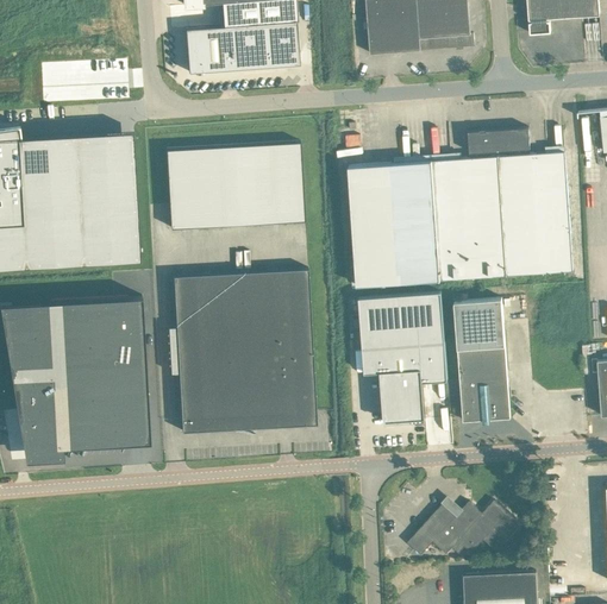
[(181,0),(182,8),(201,7),(220,5),(221,29),(239,27),(294,24),(295,24),(293,0),(181,0)]
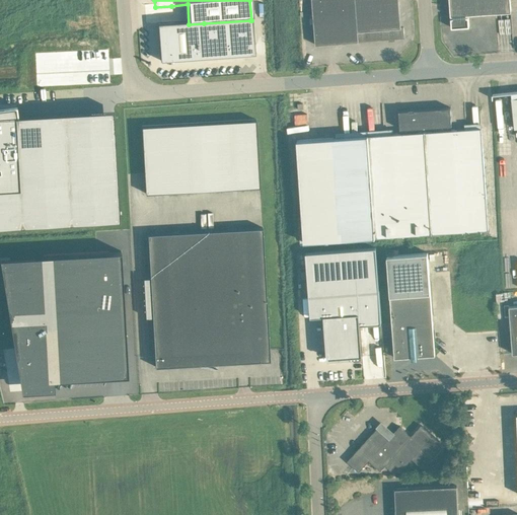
[(309,0),(314,48),(357,45),(364,45),(376,44),(379,44),(402,42),(401,30),(399,31),(396,0),(309,0)]
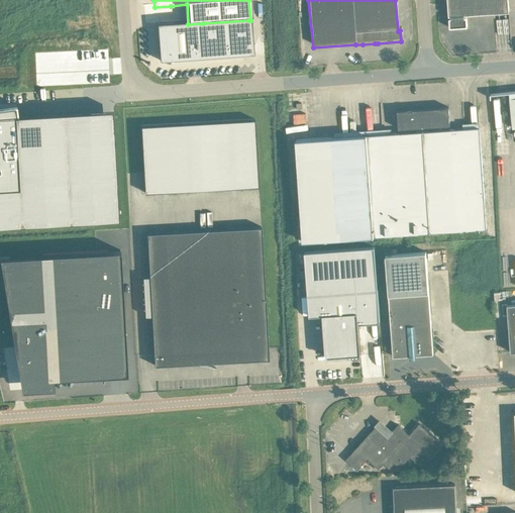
[(445,0),(447,19),(449,19),(449,21),(447,22),(448,31),(466,30),(465,20),(462,20),(462,18),(507,15),(506,5),(506,0),(445,0)]
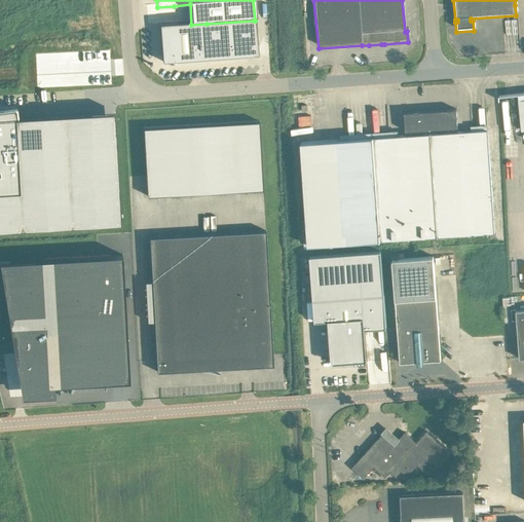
[(254,21),(207,24),(210,62),(248,59),(254,59),(257,59),(257,57),(257,56),(254,21)]
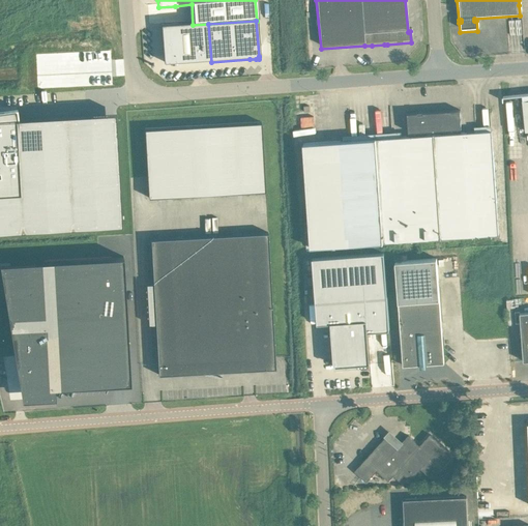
[(176,26),(159,27),(163,66),(167,65),(211,62),(208,24),(193,25),(176,26)]
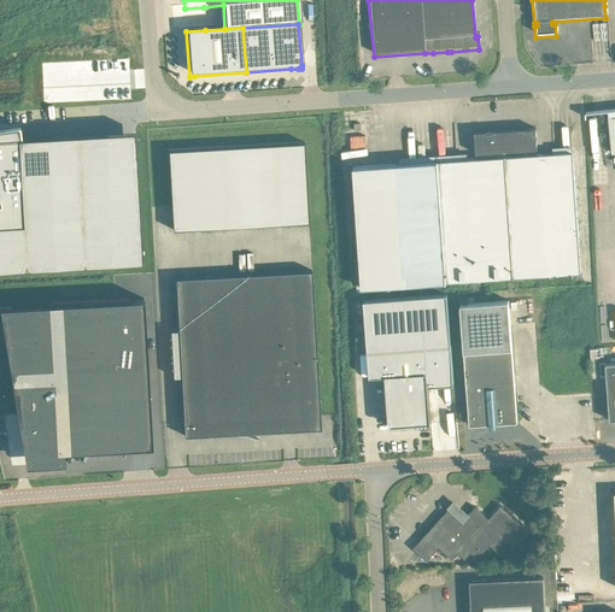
[(534,153),(533,131),(490,135),(490,136),(484,136),(484,135),(472,136),(474,158),(475,163),(351,171),(359,292),(579,277),(570,156),(534,158),(534,153)]
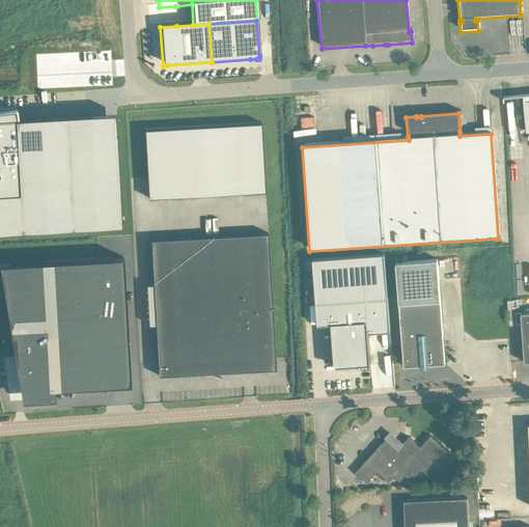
[(8,122),(0,122),(0,236),(120,229),(115,128),(114,115),(8,122)]
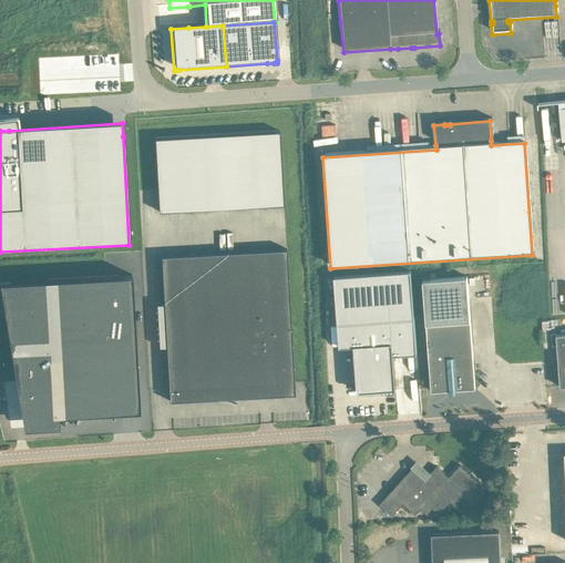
[(278,135),(153,142),(157,216),(283,208),(278,135)]
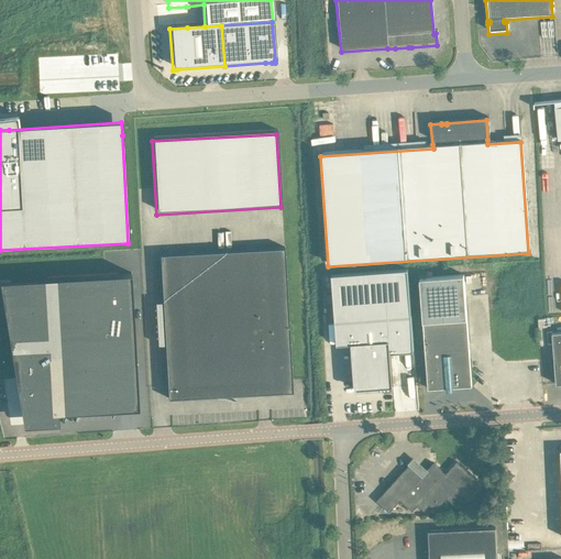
[(283,251),(158,258),(166,403),(290,395),(283,251)]
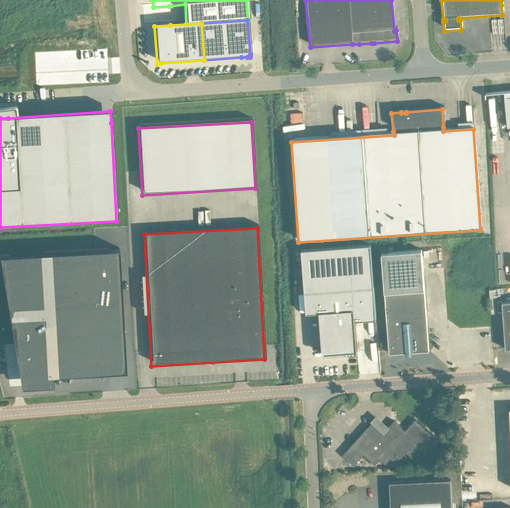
[(369,247),(300,252),(305,316),(318,315),(321,358),(333,357),(333,356),(343,355),(343,356),(356,355),(353,323),(374,321),(369,247)]
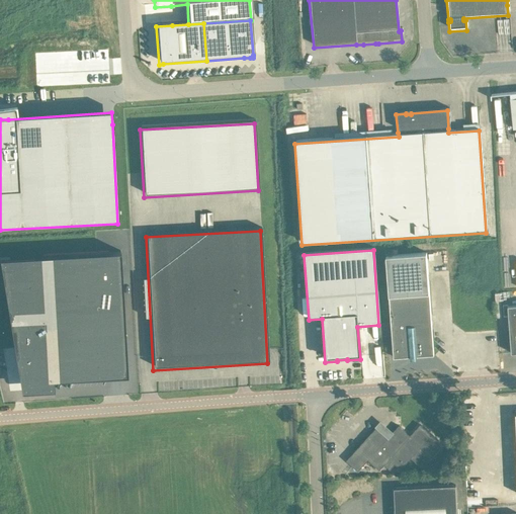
[(118,255),(0,261),(0,274),(19,395),(53,393),(52,382),(106,379),(125,378),(122,326),(118,255)]
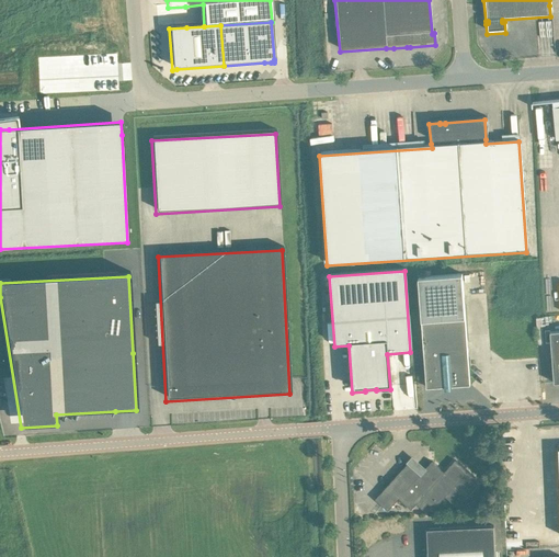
[(447,279),(417,281),(424,379),(424,390),(443,389),(443,393),(451,391),(451,389),(468,387),(467,376),(460,277),(447,279)]
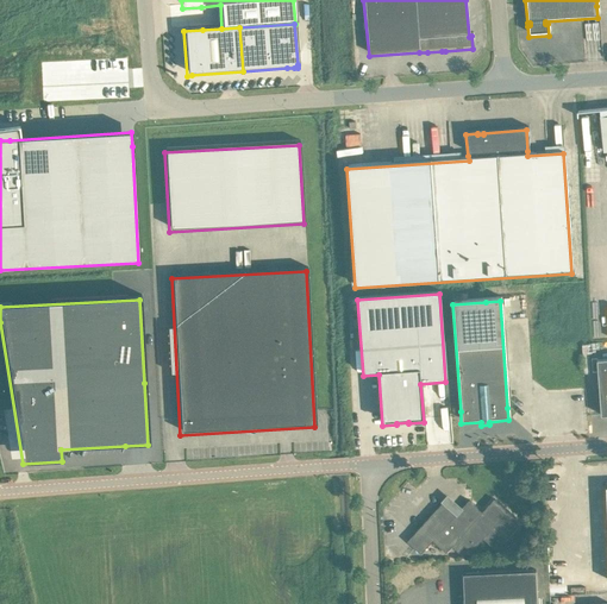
[(606,362),(596,363),(600,417),(606,416),(606,362)]
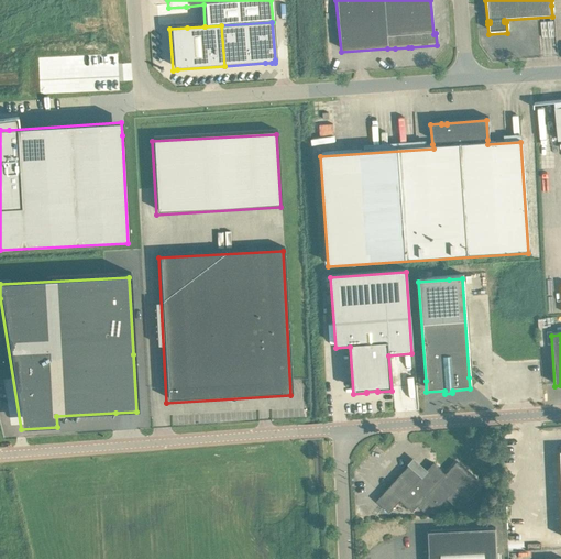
[(458,513),(472,496),(480,488),(454,466),(443,478),(431,467),(424,475),(421,473),(419,473),(417,475),(408,468),(374,504),(387,516),(398,504),(410,515),(416,508),(422,514),(428,508),(433,514),(444,502),(458,513)]
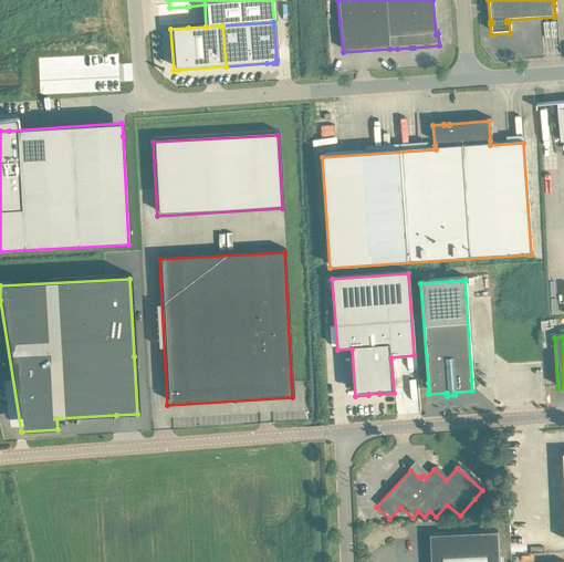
[(497,561),(495,534),(429,537),(429,561),(497,561)]
